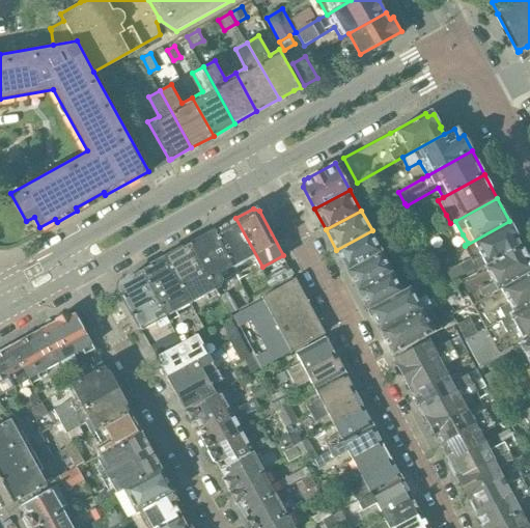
[(235,218),(213,230),(233,267),(255,254),(235,218)]
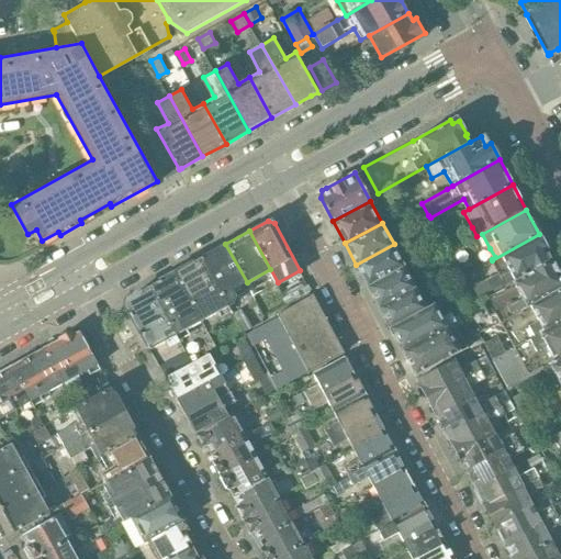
[(552,259),(539,234),(492,260),(498,271),(474,286),(481,298),(552,259)]
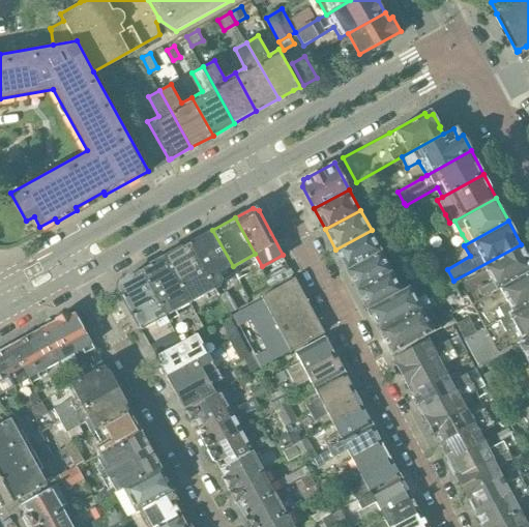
[(212,230),(190,242),(215,288),(219,286),(222,280),(236,271),(212,230)]
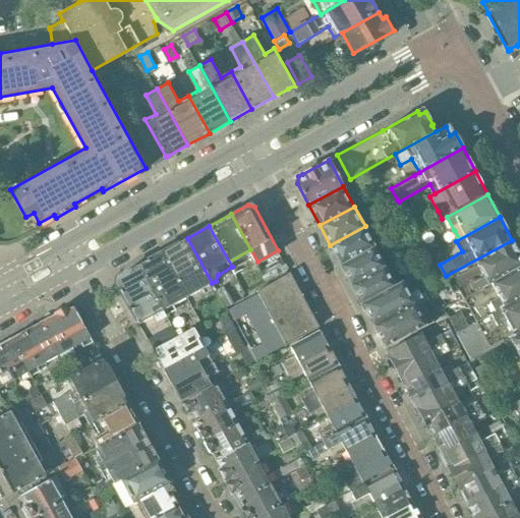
[(330,245),(341,265),(376,245),(365,226),(330,245)]
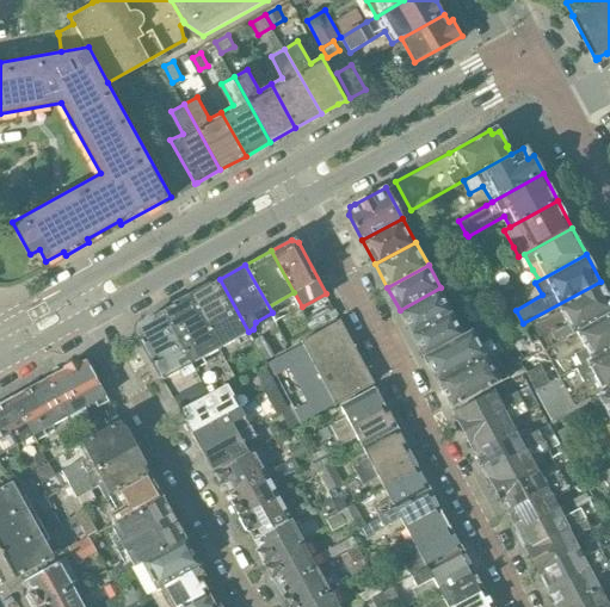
[(220,279),(191,295),(221,347),(248,332),(220,279)]
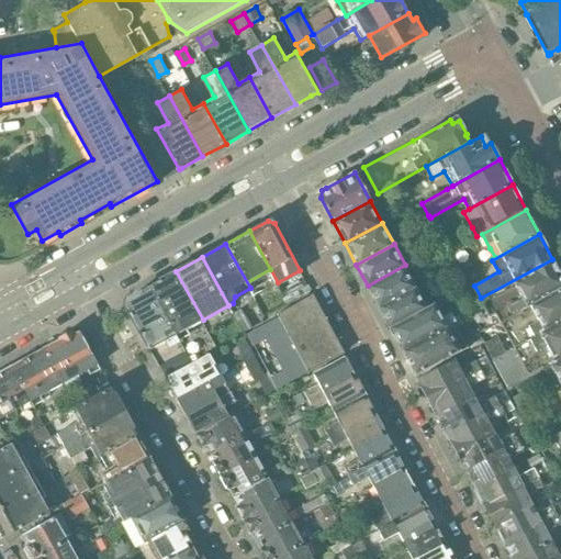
[(481,298),(481,299),(466,306),(458,291),(442,299),(455,321),(463,338),(560,287),(560,274),(552,259),(481,298)]
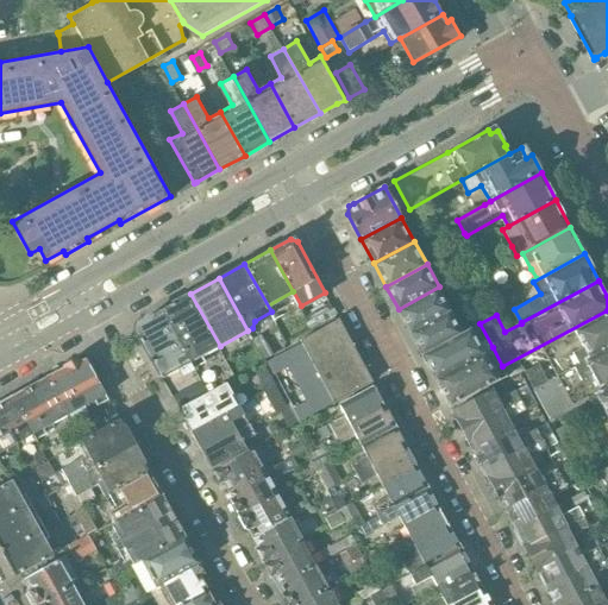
[(452,309),(439,287),(399,309),(411,332),(452,309)]
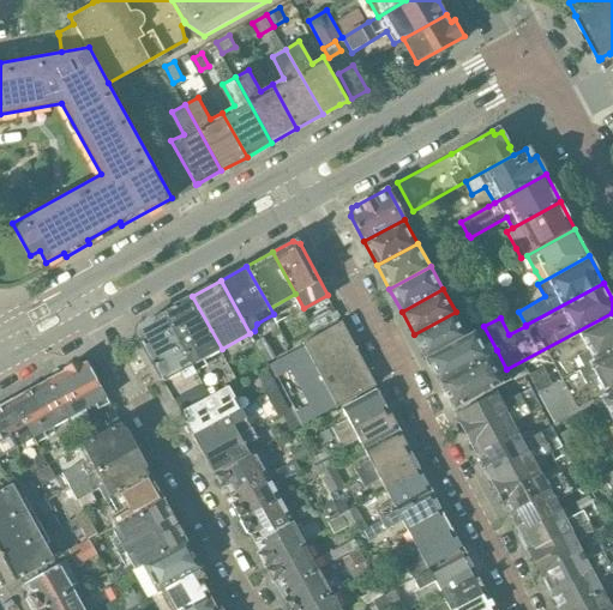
[(193,364),(222,349),(192,296),(164,312),(193,364)]
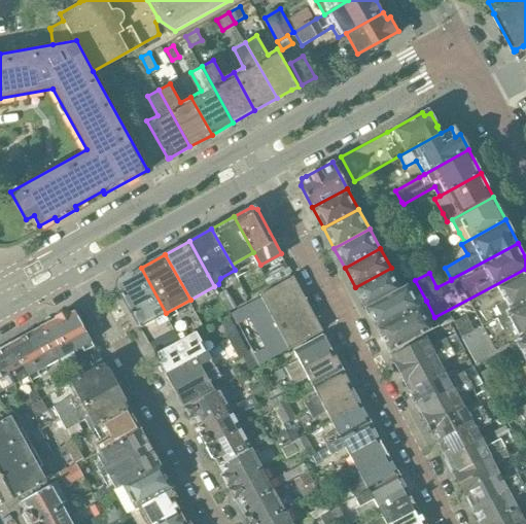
[(285,262),(264,274),(269,283),(270,284),(291,273),(285,262)]
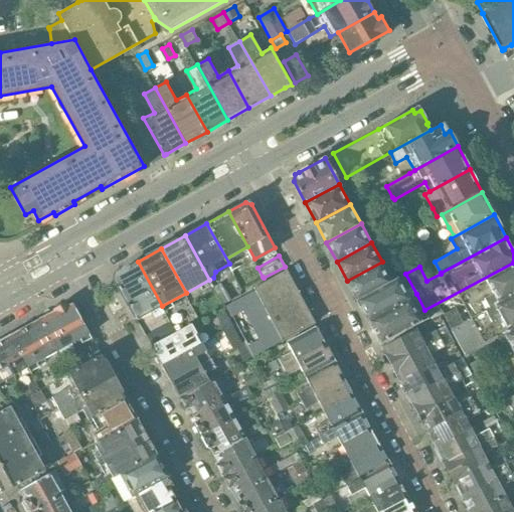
[(405,274),(418,266),(414,258),(396,268),(400,274),(404,272),(405,274)]
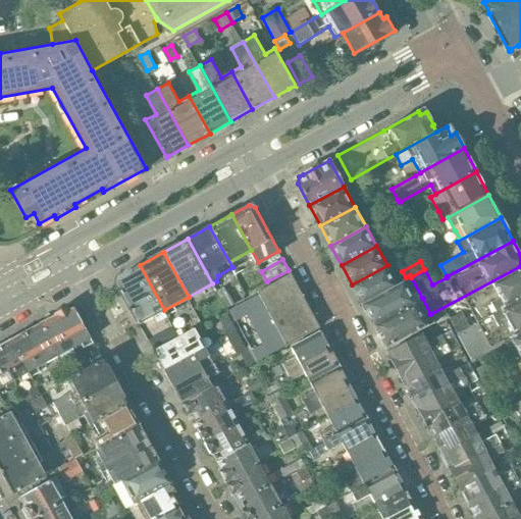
[(140,323),(164,310),(140,265),(119,276),(117,283),(140,323)]
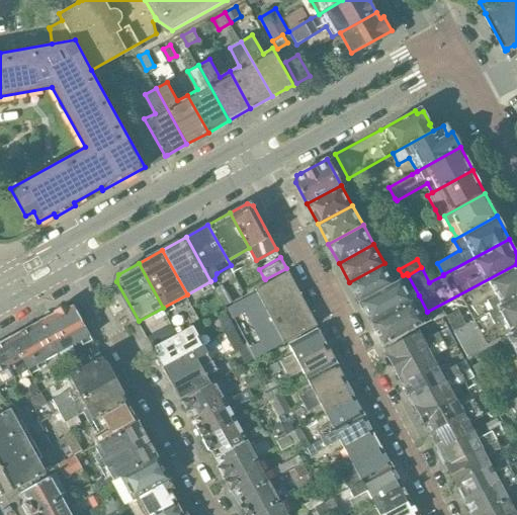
[(394,280),(384,263),(349,282),(359,302),(394,280)]
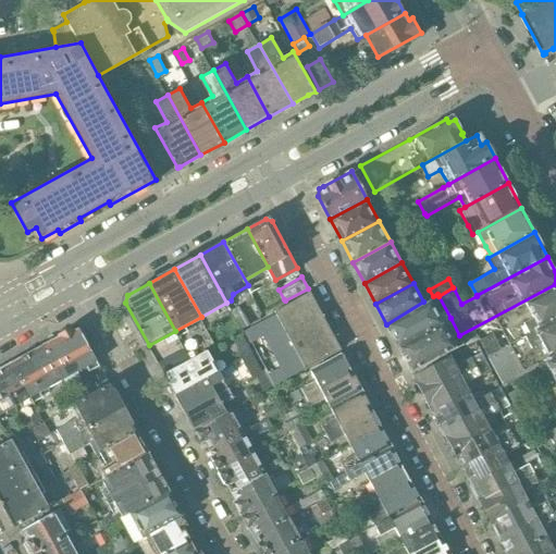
[(555,284),(459,335),(464,343),(478,335),(486,352),(519,336),(555,317),(555,284)]
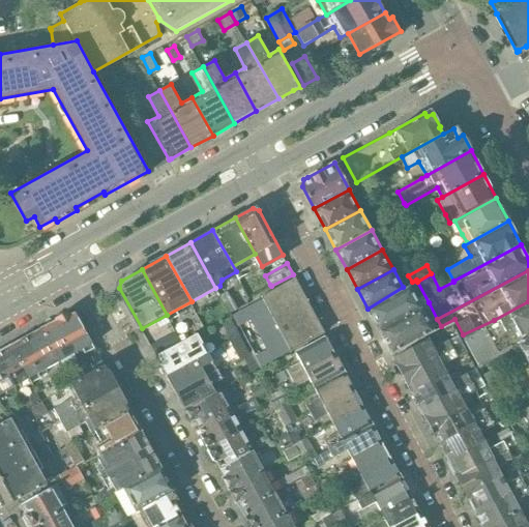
[(294,276),(273,288),(262,295),(264,298),(256,302),(276,343),(257,353),(263,364),(324,331),(294,276)]
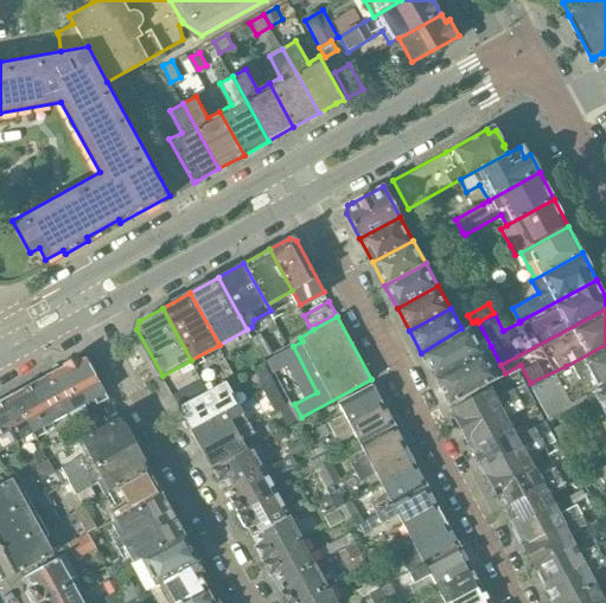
[(477,320),(472,322),(461,328),(421,353),(434,377),(491,346),(478,322),(477,320)]
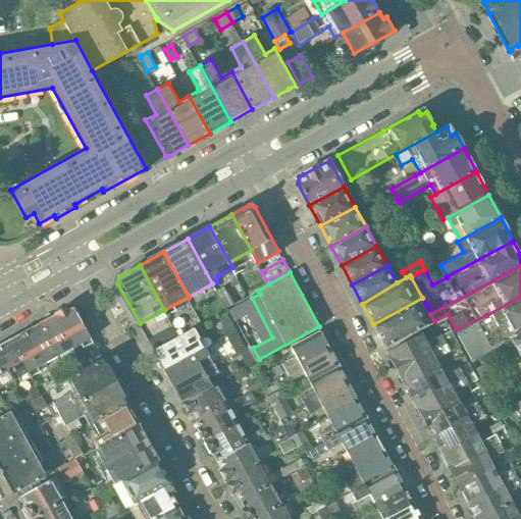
[(232,304),(224,286),(216,290),(220,297),(218,298),(223,308),(232,304)]
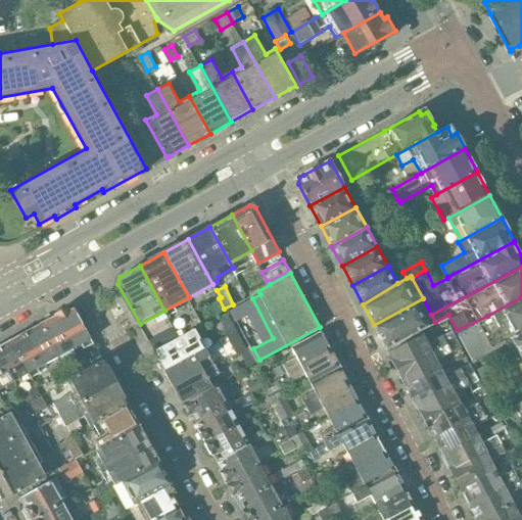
[(209,302),(219,298),(221,297),(217,290),(206,295),(209,302)]
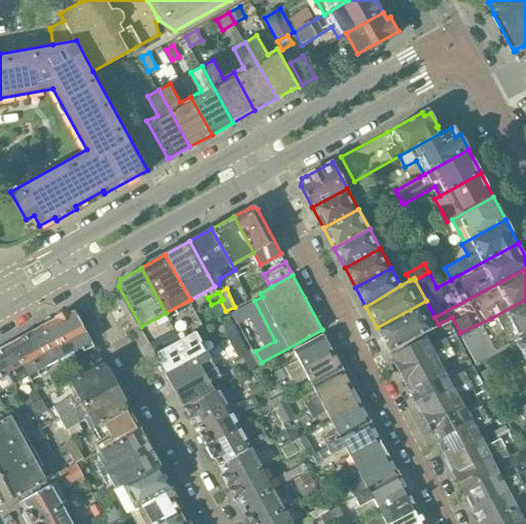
[(525,300),(491,318),(460,333),(477,364),(512,344),(517,341),(525,336),(525,300)]
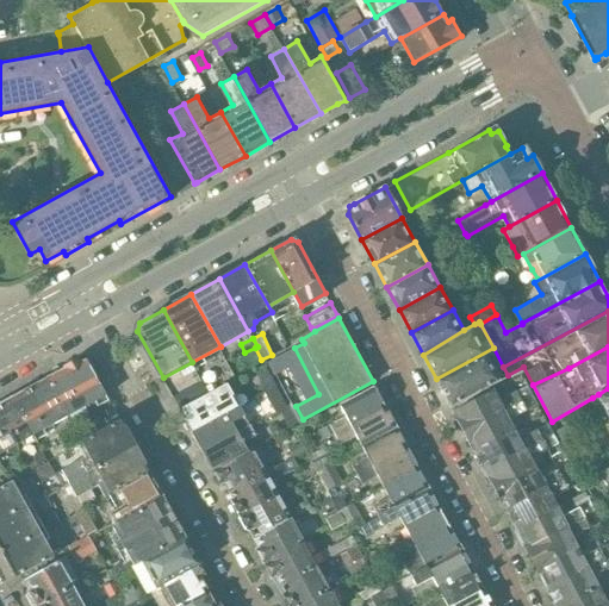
[(451,405),(508,375),(503,367),(493,348),(436,379),(446,398),(451,405)]
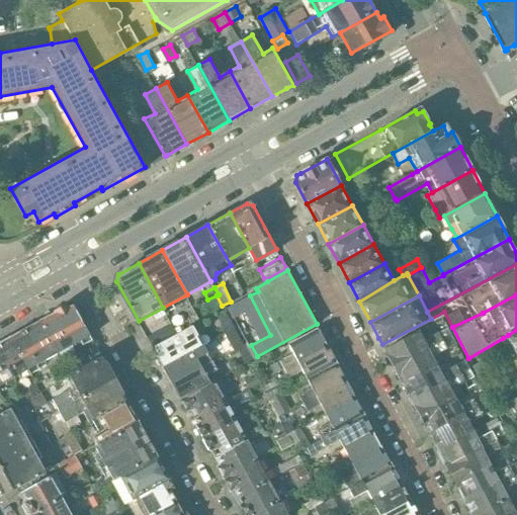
[(59,352),(90,335),(74,305),(69,308),(66,304),(54,311),(55,313),(41,320),(59,352)]
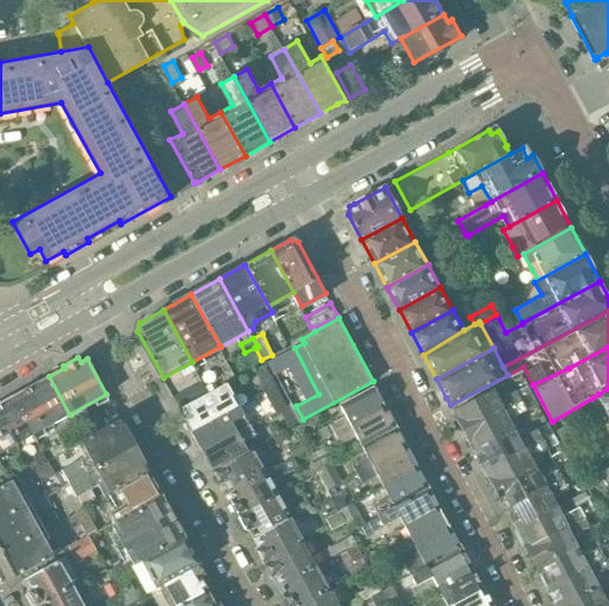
[(266,364),(255,370),(266,389),(275,383),(266,364)]
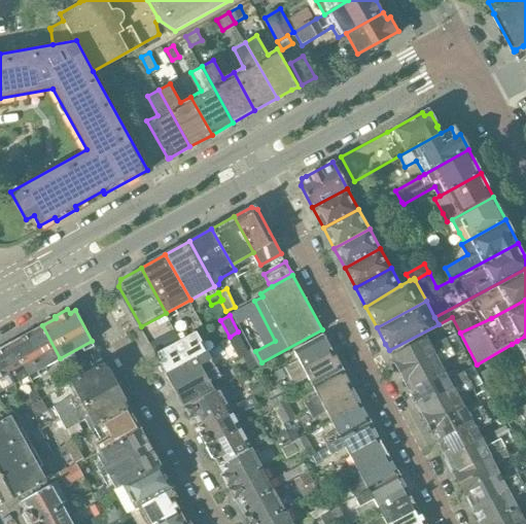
[(29,375),(60,358),(42,325),(11,343),(29,375)]
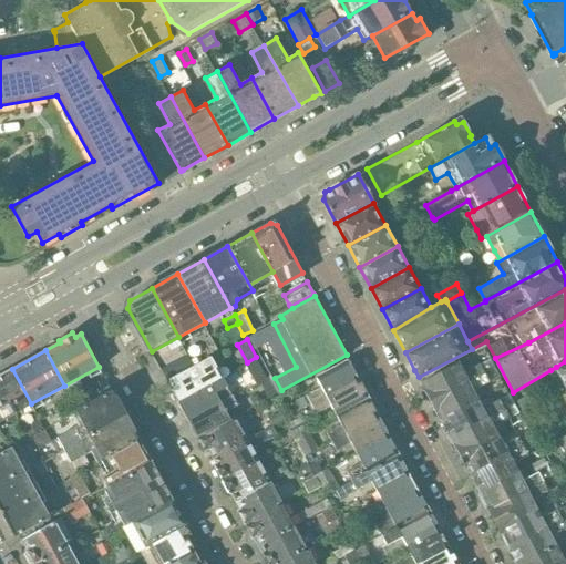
[(187,354),(162,368),(168,380),(194,366),(187,354)]
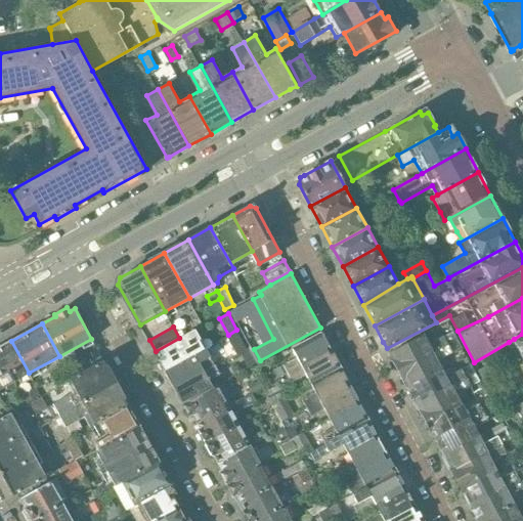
[(236,353),(240,352),(240,351),(247,347),(236,330),(228,335),(228,336),(227,336),(236,353)]
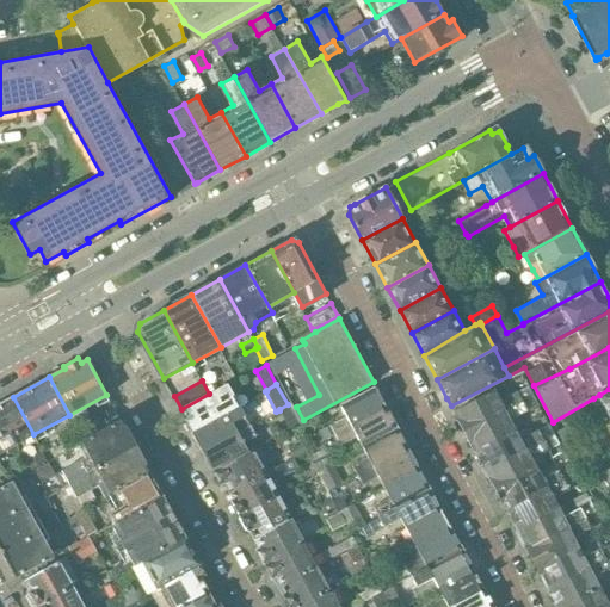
[(454,410),(464,431),(534,394),(529,384),(500,400),(494,388),(454,410)]
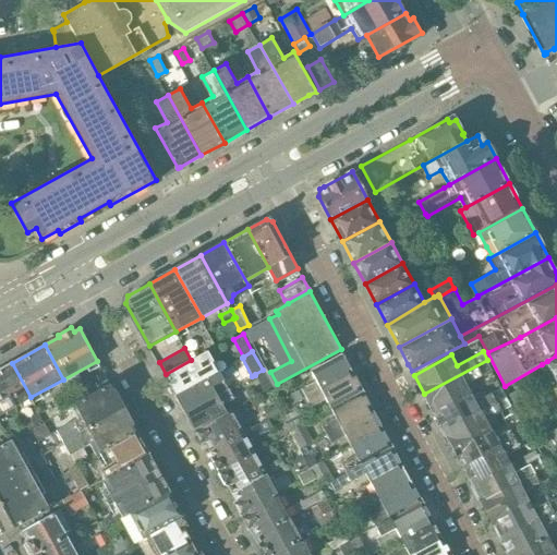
[(208,352),(192,361),(166,375),(176,394),(218,370),(214,361),(208,352)]
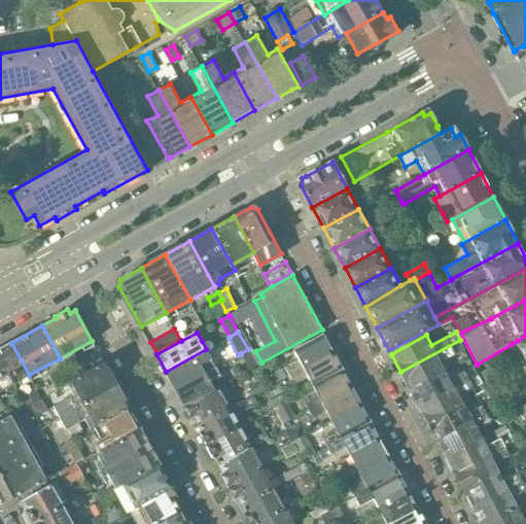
[(334,351),(324,334),(294,350),(299,358),(272,373),(276,381),(289,374),(290,375),(334,351)]
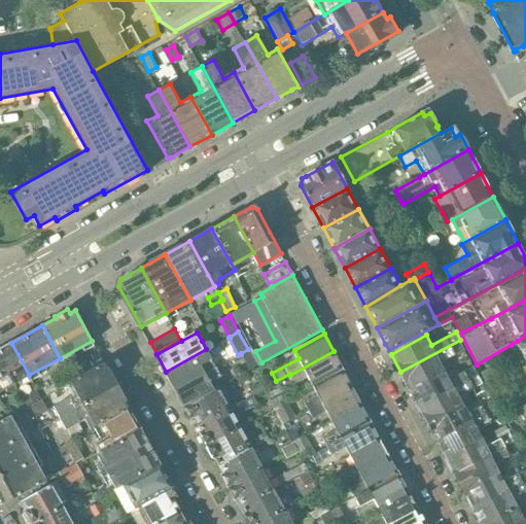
[(525,336),(517,341),(525,357),(525,336)]
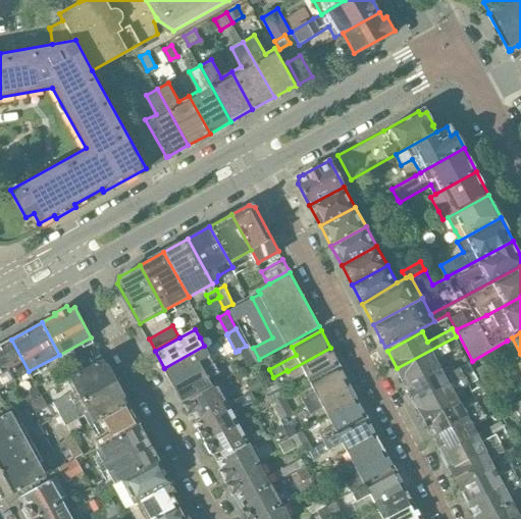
[(397,368),(406,384),(440,365),(436,358),(450,351),(461,345),(456,336),(397,368)]
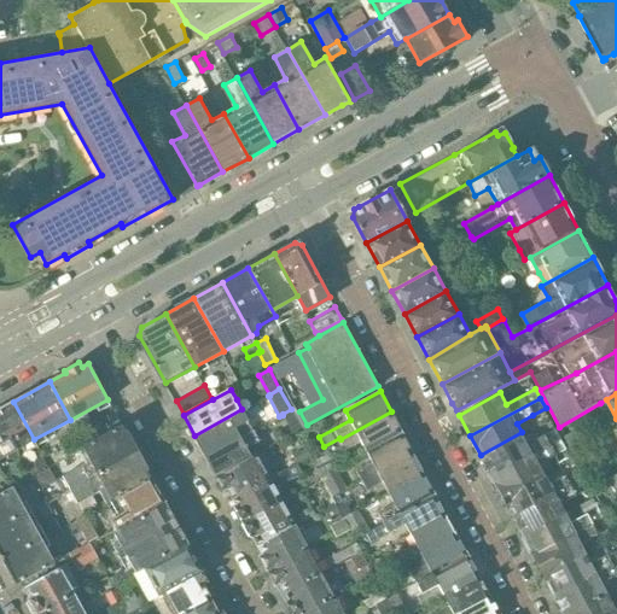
[(0,457),(34,439),(13,402),(0,408),(0,457)]
